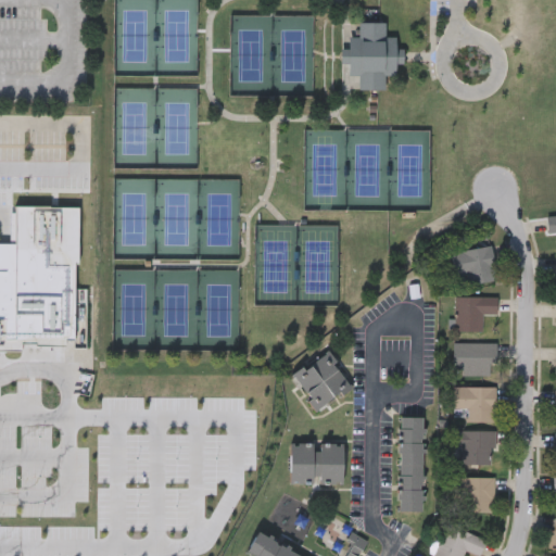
[(384,20),(384,34),(395,34),(395,47),(400,48),(400,73),(384,73),(384,87),(357,86),(358,73),(348,73),(349,33),(357,33),(358,20),(384,20)]
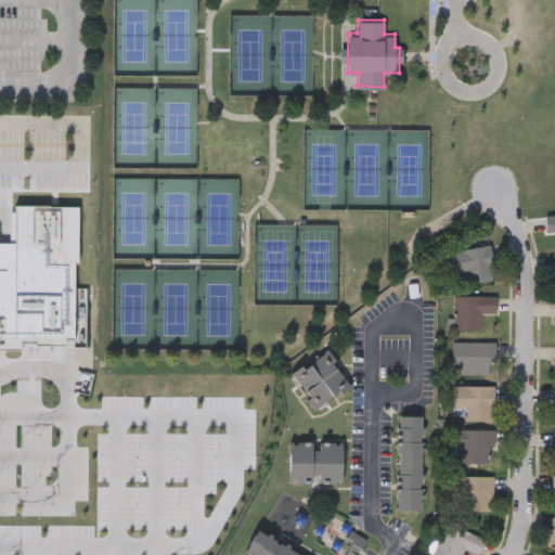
[(74,260),(73,338),(3,337),(3,317),(0,317),(0,242),(15,242),(15,204),(79,204),(78,260),(74,260)]
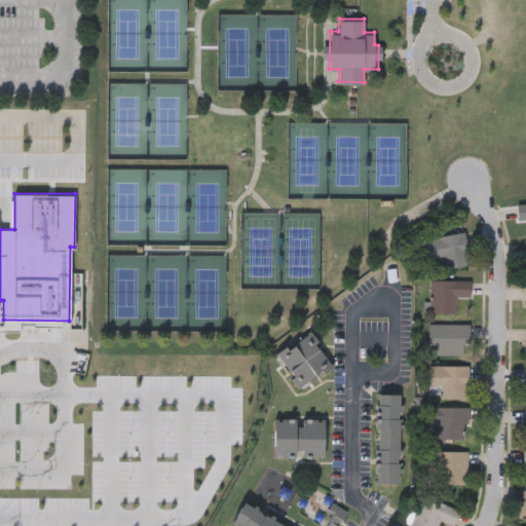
[(525,217),(518,218),(517,201),(525,200),(525,217)]
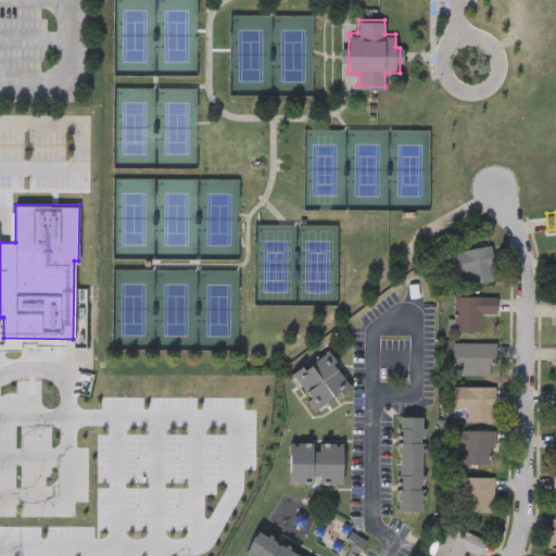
[(450,250),(491,242),(497,276),(456,283),(450,250)]
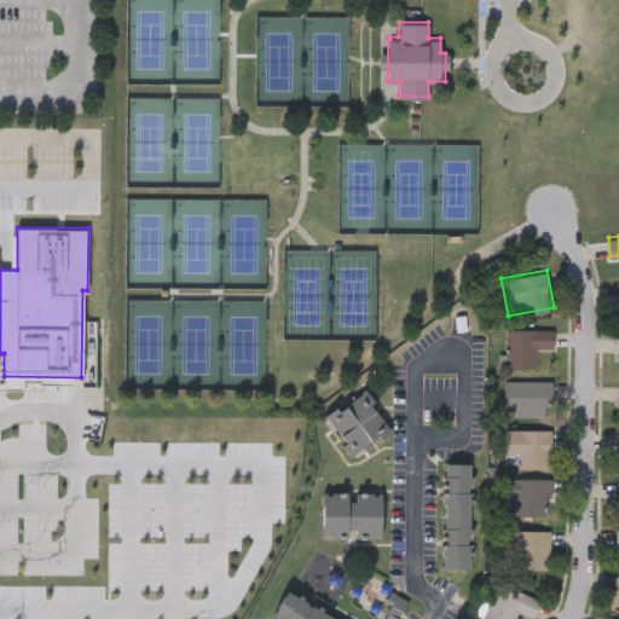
[(554,328),(554,347),(537,347),(537,368),(507,368),(507,328),(554,328)]
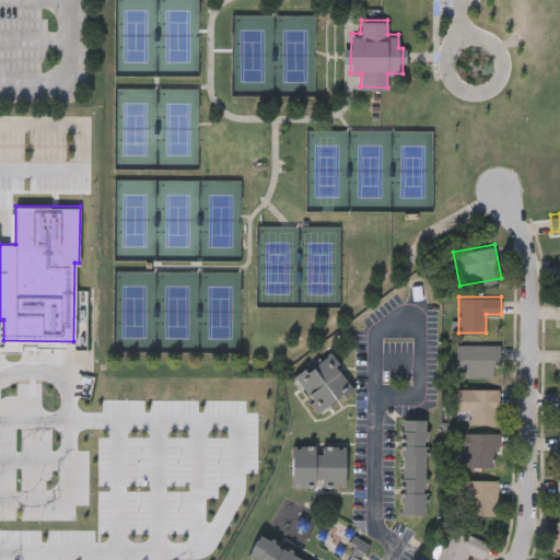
[(456,342),(498,342),(498,376),(456,376),(456,342)]
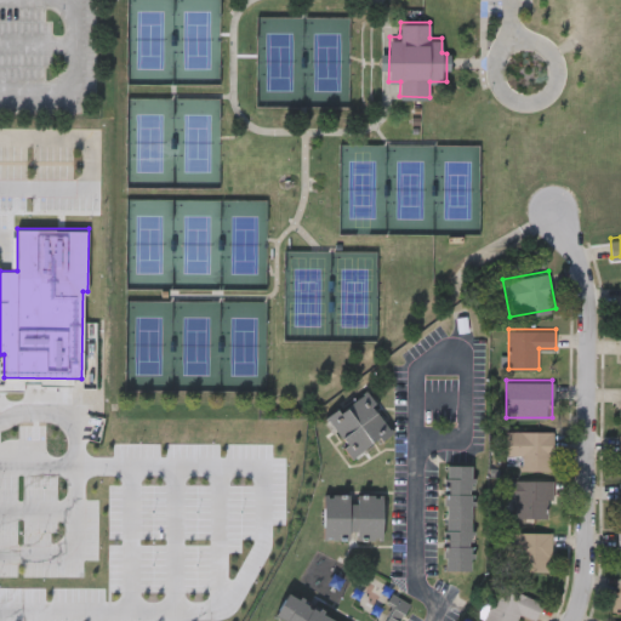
[(328,414),(369,389),(394,432),(353,456),(328,414)]
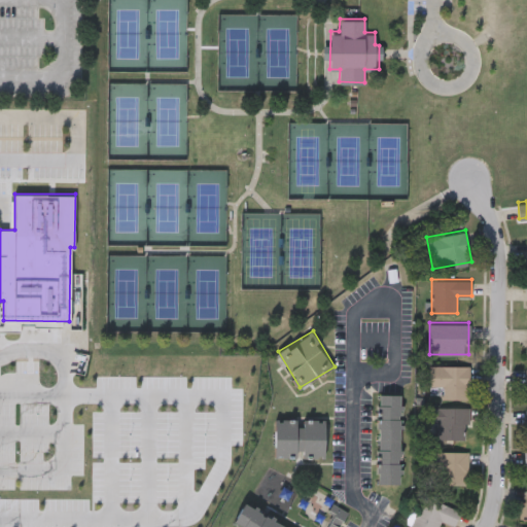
[(468,364),(468,398),(441,398),(441,390),(429,390),(429,364),(468,364)]
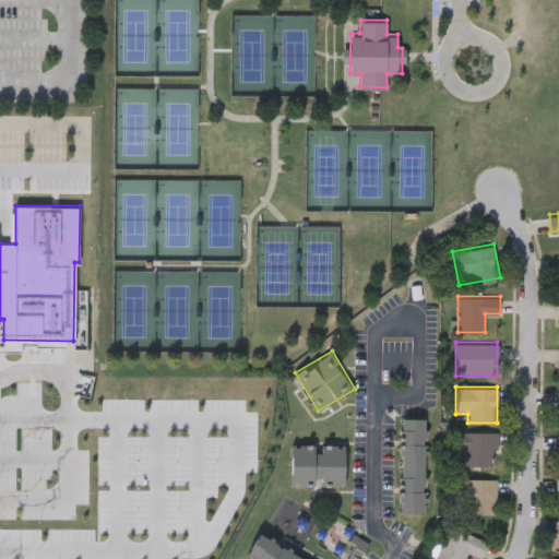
[(426,512),(402,512),(403,417),(427,417),(426,512)]
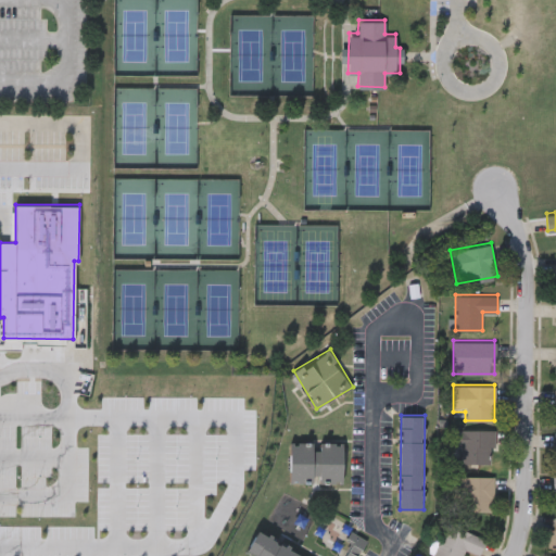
[(455,429),(494,429),(494,463),(455,463),(455,429)]
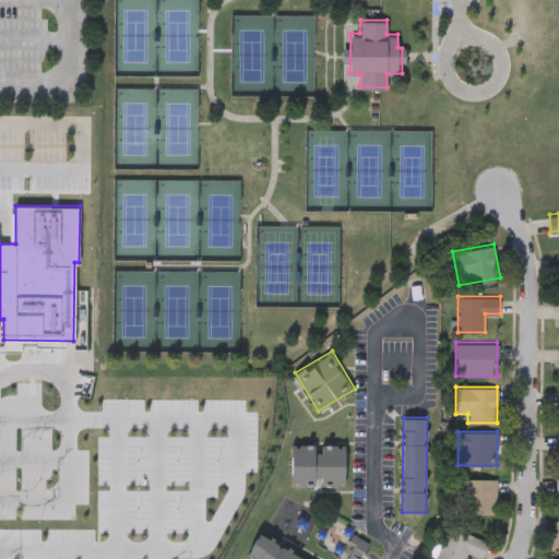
[(346,484),(293,485),(293,443),(346,443),(346,484)]
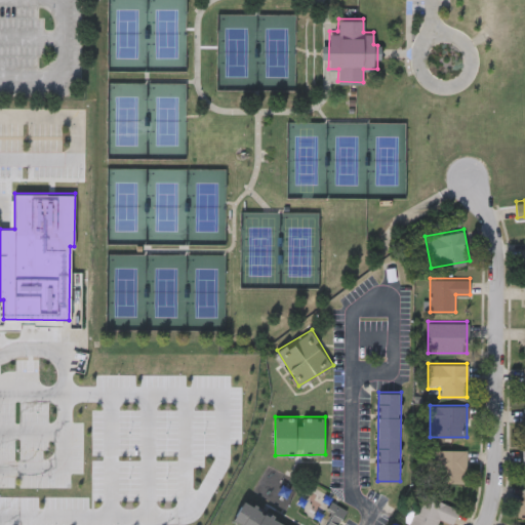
[(427,449),(466,449),(466,482),(427,482),(427,449)]
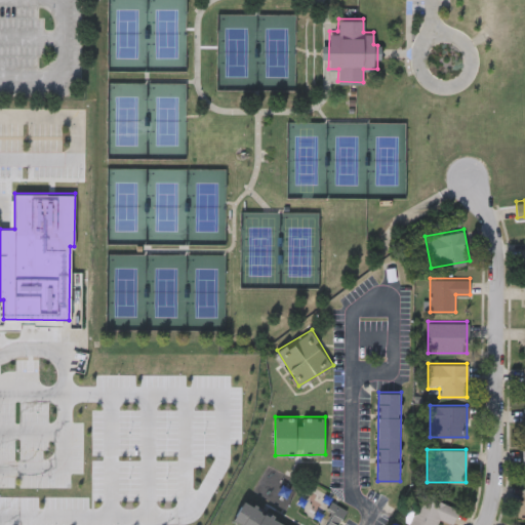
[(435,524),(415,524),(408,522),(421,492),(458,508),(452,523),(439,517),(435,524)]
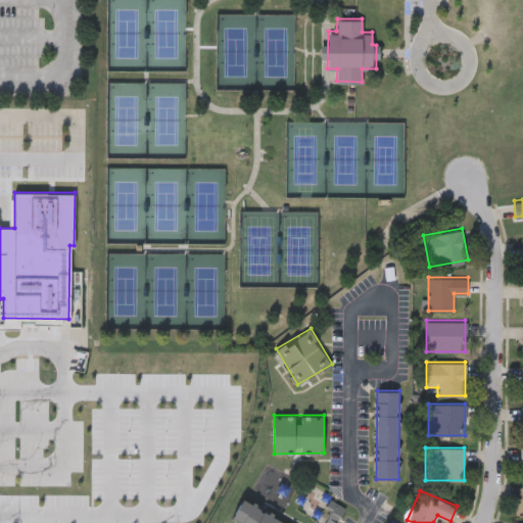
[(236,522),(232,521),(242,500),(289,522),(236,522)]
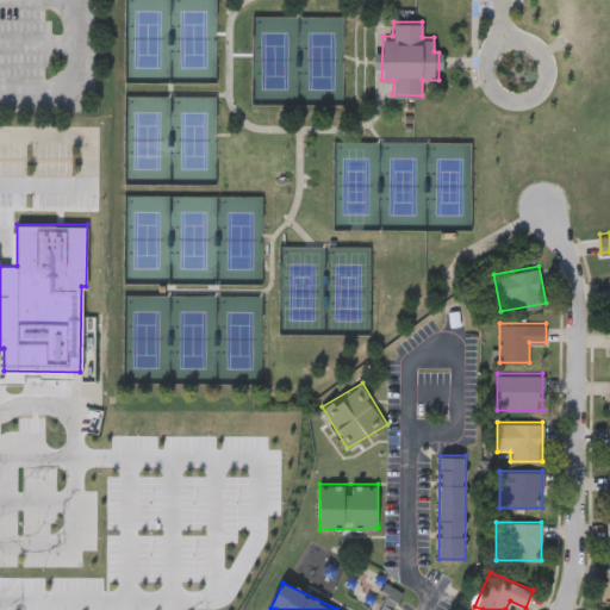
[(403,591),(393,609),(375,609),(388,584),(403,591)]
